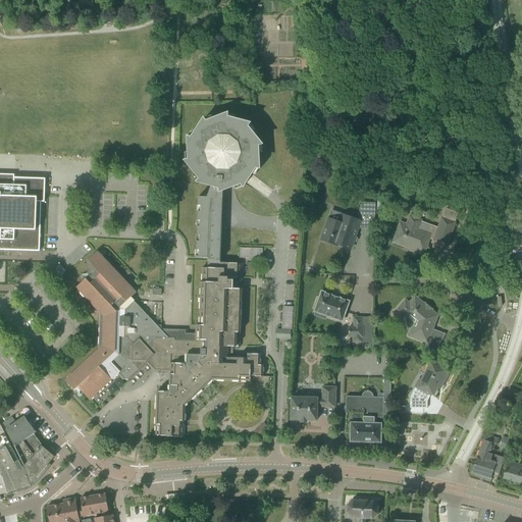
[(81,367),(65,381),(70,386),(70,387),(74,390),(77,387),(83,393),(90,401),(105,385),(118,373),(124,380),(128,380),(137,372),(137,369),(140,369),(147,363),(154,370),(157,370),(159,370),(162,367),(166,372),(172,372),(171,385),(169,385),(169,392),(157,392),(157,393),(155,435),(171,436),(171,437),(184,437),(184,424),(184,421),(185,406),(187,404),(195,396),(200,392),(209,382),(212,379),(250,381),(250,376),(262,377),(263,365),(259,365),(260,355),(247,354),(247,359),(225,358),(225,354),(232,355),(232,347),(240,347),(241,324),(242,290),(240,290),(240,286),(239,286),(240,278),(242,278),(242,264),(220,263),(222,213),(222,204),(222,199),(223,191),(232,187),(242,184),(243,185),(242,187),(243,188),(245,185),(251,174),(256,166),(258,167),(258,170),(259,170),(258,145),(260,144),(262,146),(247,126),(248,124),(251,125),(251,124),(226,117),(227,115),(229,114),(228,113),(205,122),(204,120),(206,118),(205,118),(191,139),(189,138),(189,136),(188,136),(190,161),(187,161),(186,159),(185,160),(200,179),(199,181),(197,180),(197,181),(211,186),(207,198),(198,197),(198,206),(201,206),(201,212),(198,212),(197,220),(200,220),(200,226),(197,226),(197,236),(200,236),(200,242),(197,242),(197,250),(199,251),(199,256),(196,256),(196,258),(208,258),(207,268),(202,268),(202,270),(203,270),(202,282),(201,282),(200,313),(200,325),(196,325),(196,327),(196,333),(181,333),(181,331),(161,331),(161,325),(156,325),(134,301),(133,302),(129,299),(136,293),(97,252),(84,264),(90,270),(87,273),(89,275),(76,288),(85,298),(89,302),(93,306),(103,317),(103,318),(100,318),(100,334),(103,335),(102,337),(100,337),(100,345),(102,345),(102,346),(86,362),(83,363),(83,364),(81,367)]
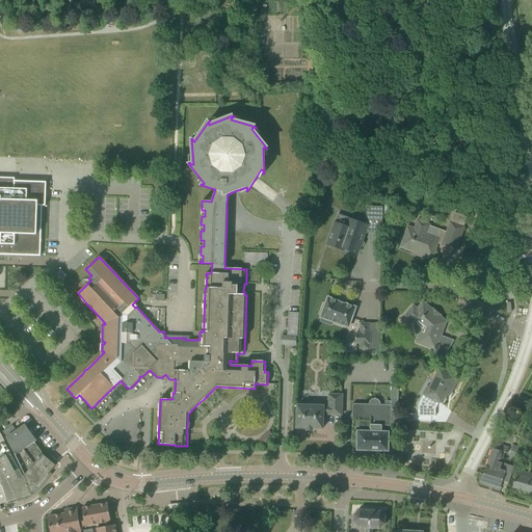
[(0,255),(41,257),(42,206),(45,206),(46,182),(15,181),(14,183),(0,182),(0,255)]
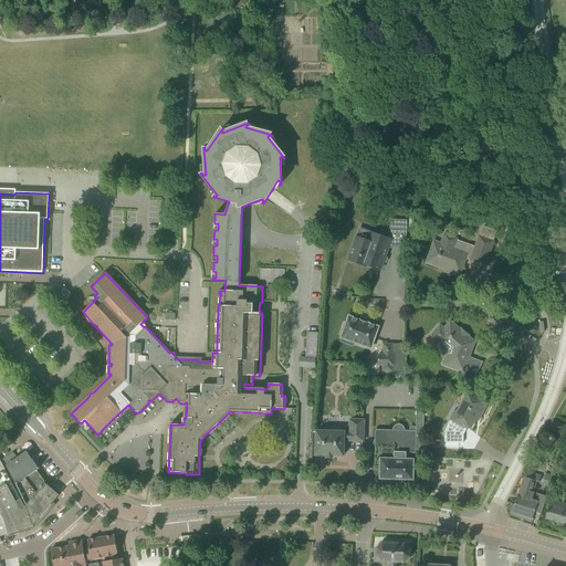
[(413,233),(437,234),(438,221),(427,220),(427,224),(413,224),(413,233)]
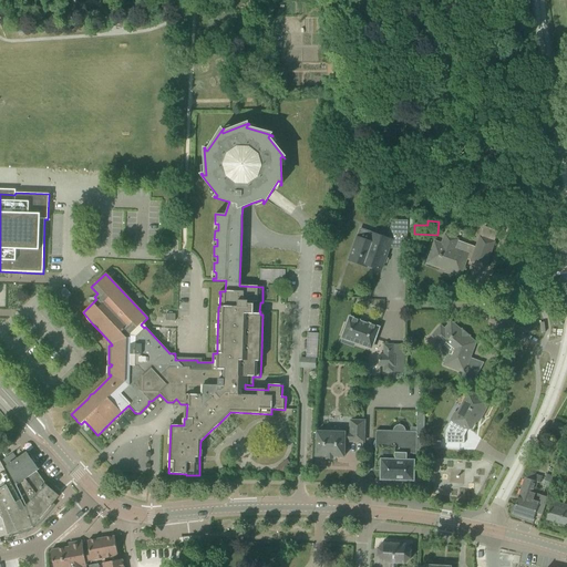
[(393,222),(388,240),(359,233),(350,264),(368,269),(368,268),(382,272),(389,249),(408,249),(408,222),(393,222)]
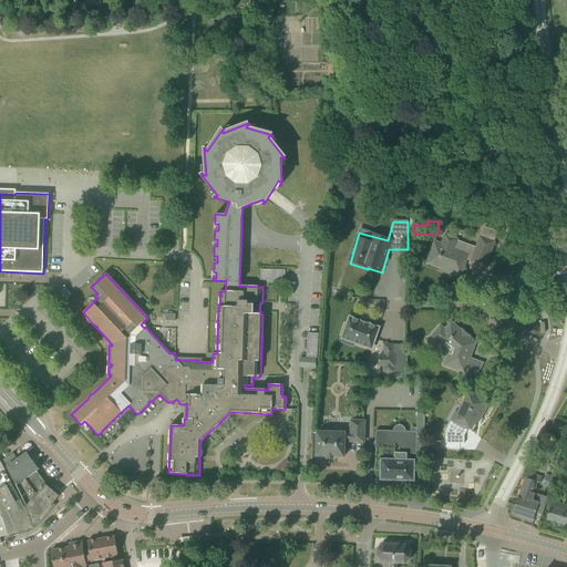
[(457,241),(457,239),(445,235),(442,244),(434,241),(428,259),(426,264),(445,270),(444,272),(460,278),(467,259),(471,260),(471,263),(485,267),(494,243),(480,237),(475,248),(457,241)]
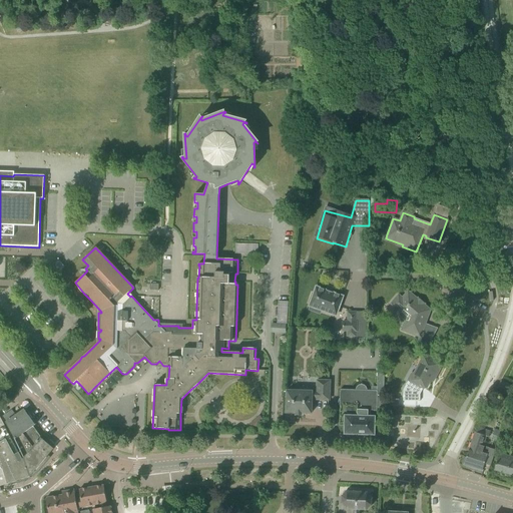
[(235,253),(258,254),(258,244),(235,243),(235,253)]
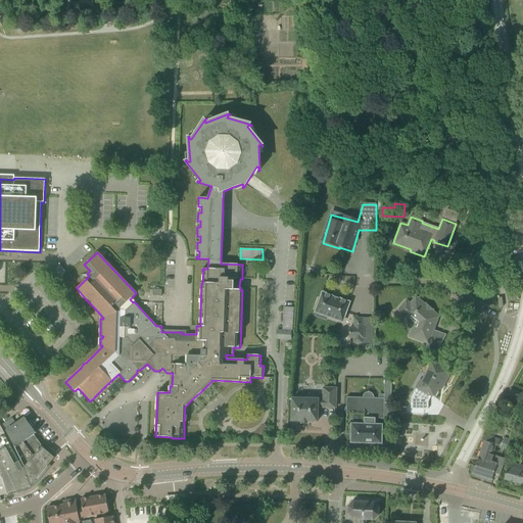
[(342,322),(349,302),(339,299),(339,298),(332,296),(322,293),(320,300),(318,299),(315,308),(316,310),(316,313),(328,317),(342,322)]
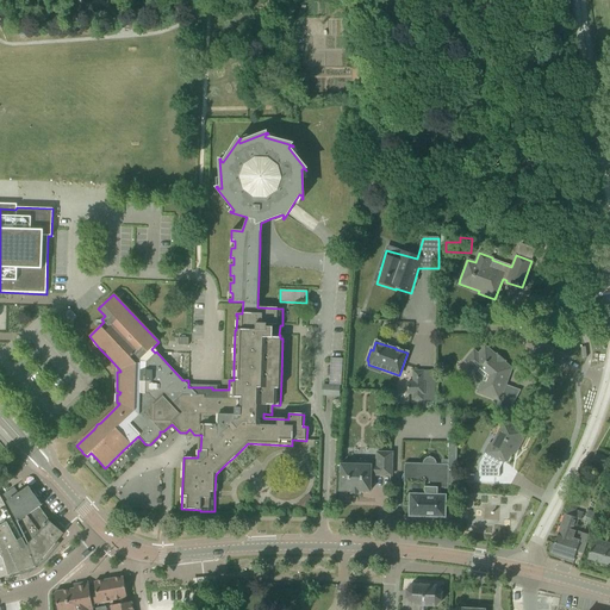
[(498,402),(496,406),(509,411),(514,403),(500,398),(505,385),(502,384),(506,372),(506,371),(508,367),(503,363),(505,361),(497,354),(496,356),(485,347),(478,355),(474,352),(464,362),(475,373),(474,375),(474,378),(475,379),(475,381),(477,383),(479,385),(475,393),(498,402)]
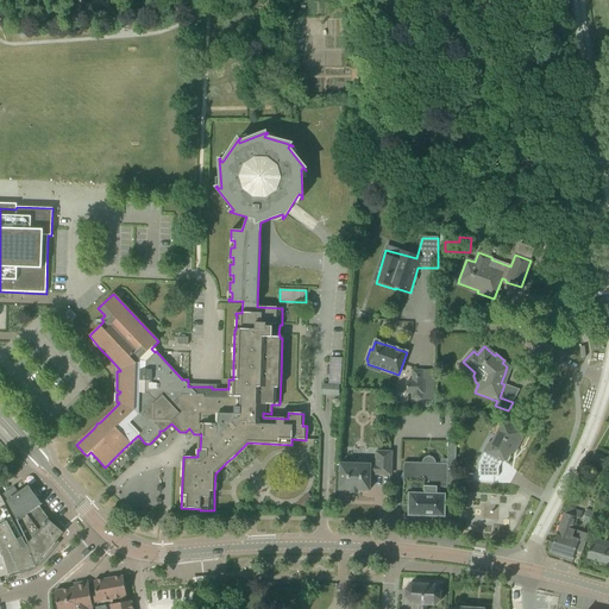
[(328,384),(340,385),(341,358),(330,358),(328,384)]
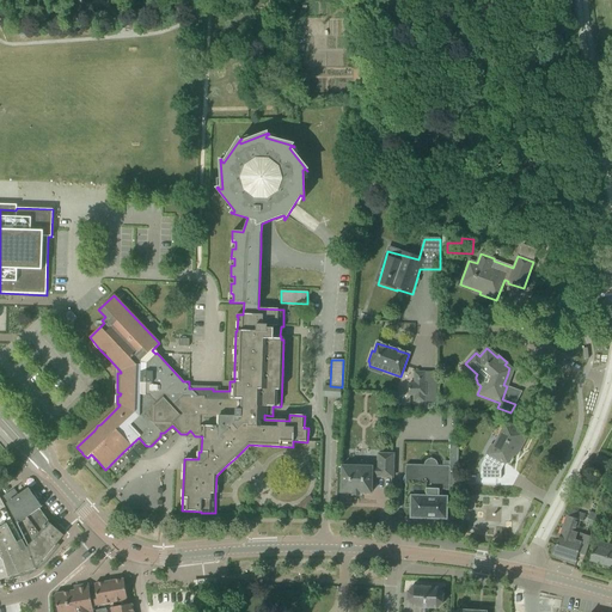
[(410,385),(410,395),(415,395),(414,401),(424,401),(424,373),(415,373),(415,378),(415,385),(410,385)]
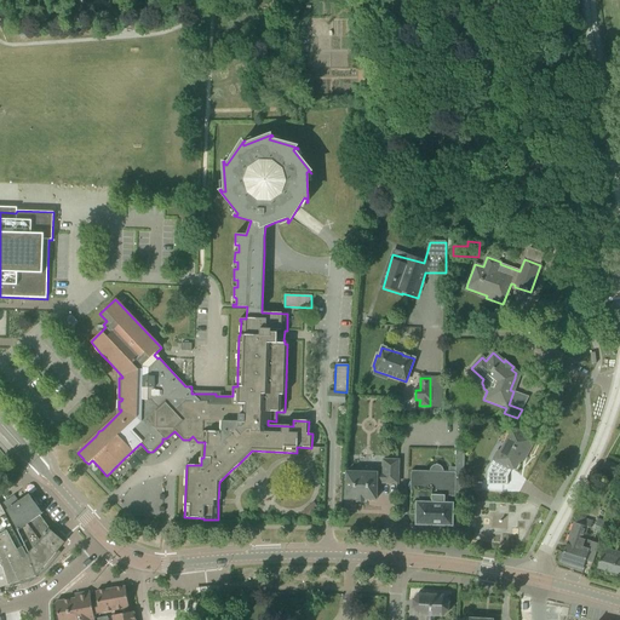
[(328,402),(344,402),(344,392),(328,392),(328,402)]
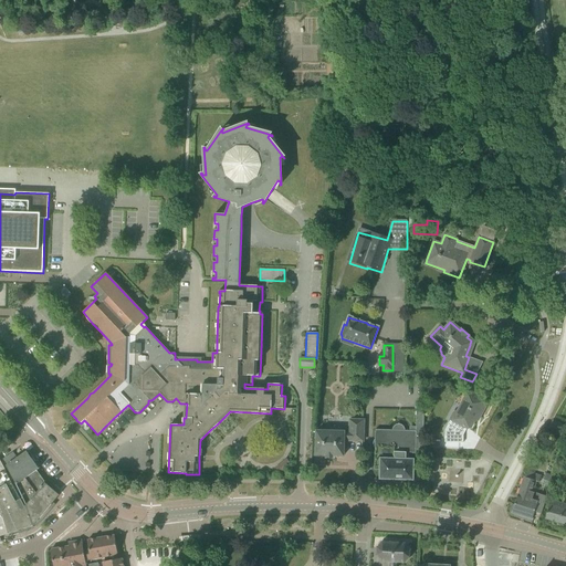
[(450,421),(444,430),(444,442),(463,443),(463,436),(467,429),(471,428),(477,418),(480,417),(488,401),(467,391),(456,411),(452,412),(448,420),(450,421)]
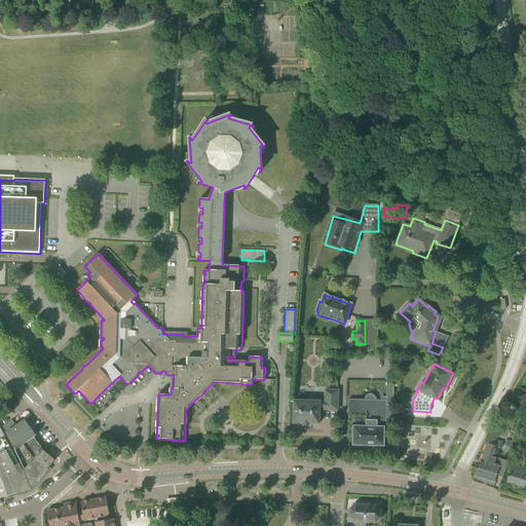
[(392,416),(392,409),(393,381),(386,381),(386,397),(380,397),(380,401),(376,400),(375,398),(374,397),(374,396),(372,395),(371,395),(370,395),(368,395),(367,396),(366,397),(365,398),(365,399),(364,400),(348,400),(347,437),(352,437),(352,446),(384,447),(384,427),(377,427),(377,421),(386,421),(386,418),(392,418),(392,416)]
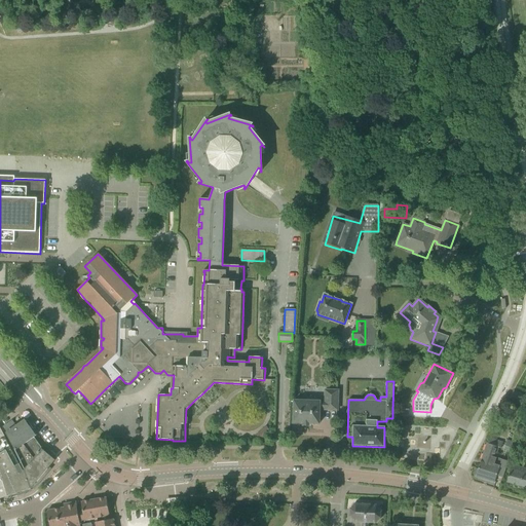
[(293,423),(318,424),(320,409),(325,409),(325,410),(337,410),(338,390),(325,390),(325,403),(320,403),(320,402),(314,402),(314,399),(313,397),(310,396),(308,397),(306,399),(306,401),(294,401),(293,423)]
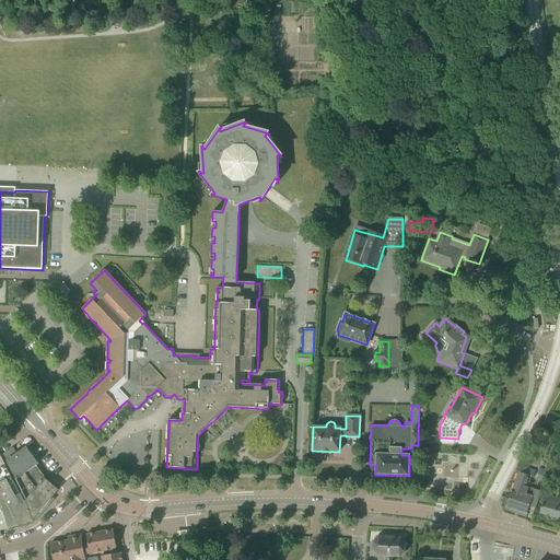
[(434,436),(418,435),(418,443),(434,444),(434,436)]
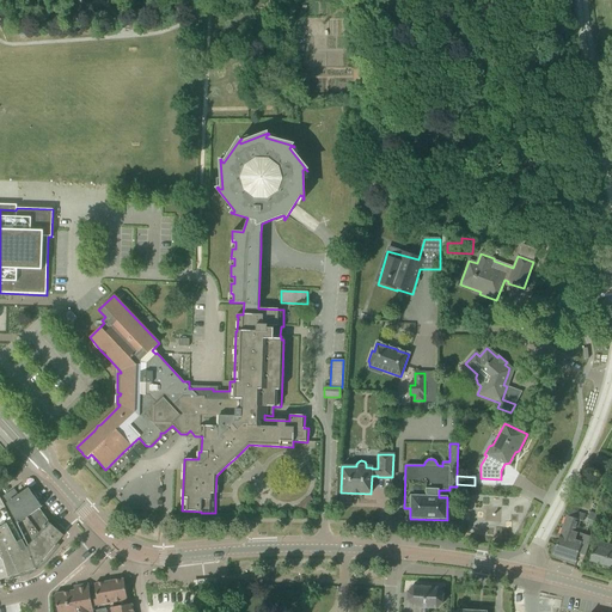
[(40,509),(42,507),(28,488),(6,503),(17,524),(14,525),(14,526),(26,516),(28,518),(40,509)]
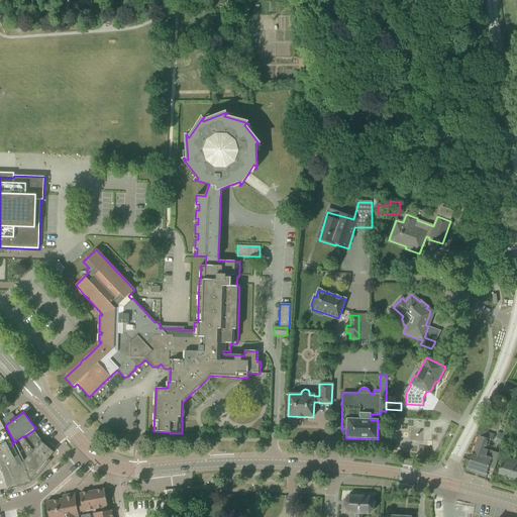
[(262,419),(255,424),(261,429),(266,425),(262,419)]
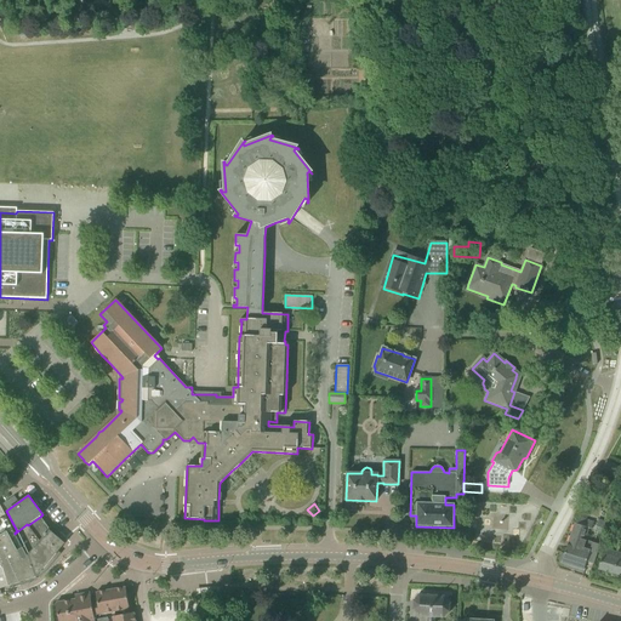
[(0,518),(5,516),(0,505),(0,588),(20,582),(13,564),(12,565),(3,548),(0,548),(0,518)]
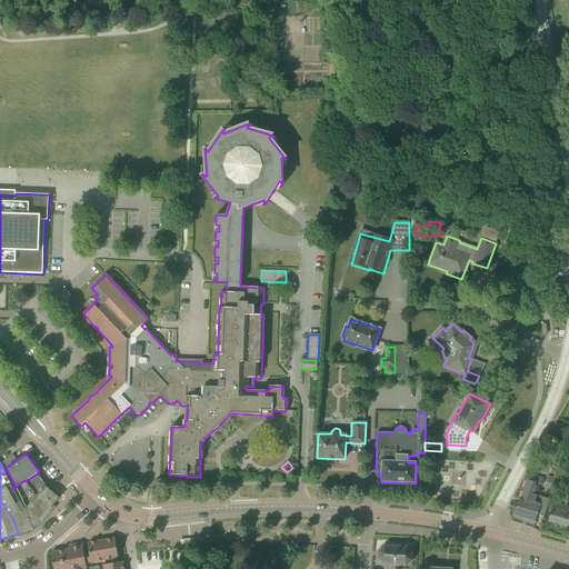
[(6,473),(5,472),(0,475),(0,502),(2,502),(11,518),(12,517),(18,533),(32,529),(27,511),(13,489),(13,488),(6,473)]
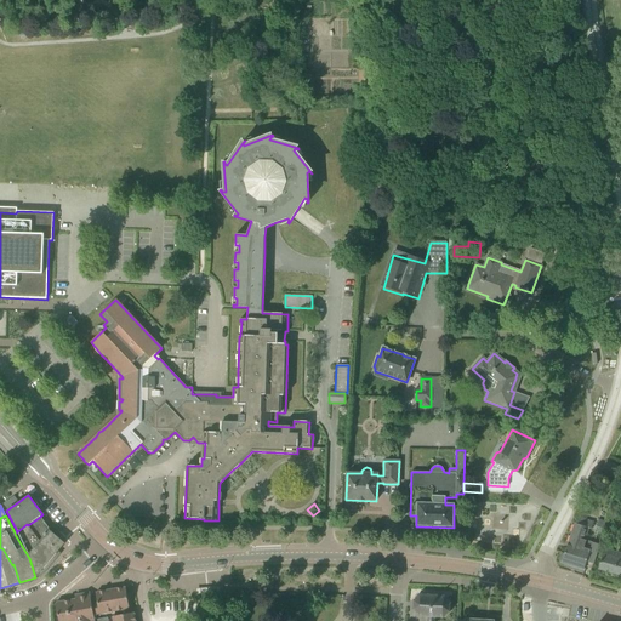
[(50,530),(40,517),(28,525),(27,524),(15,534),(29,558),(35,577),(36,577),(64,543),(50,530)]
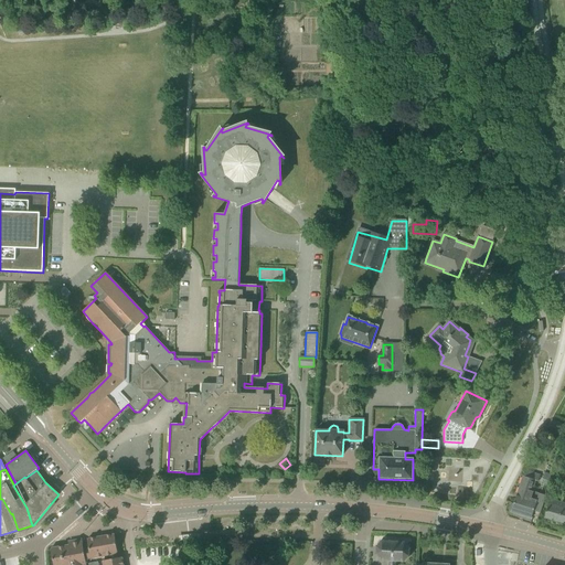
[(537,481),(540,476),(526,471),(525,475),(523,473),(513,504),(510,512),(531,519),(533,511),(540,513),(546,494),(539,492),(539,493),(532,491),(535,481),(537,481)]
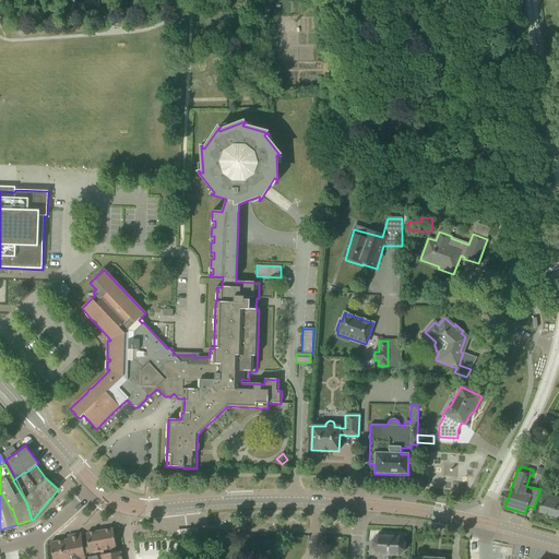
[(535,478),(542,480),(546,470),(538,467),(535,478)]
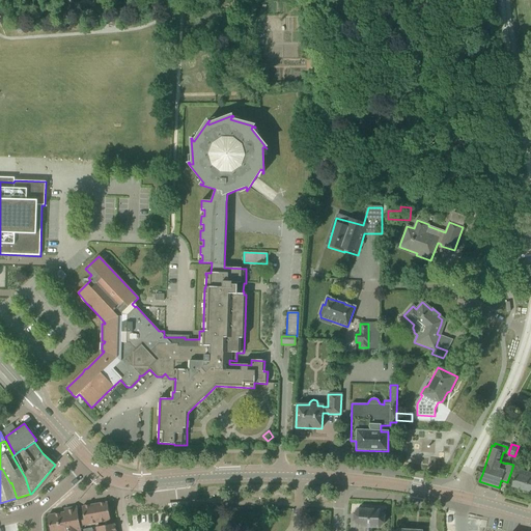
[(511,486),(530,492),(530,473),(516,469),(511,486)]
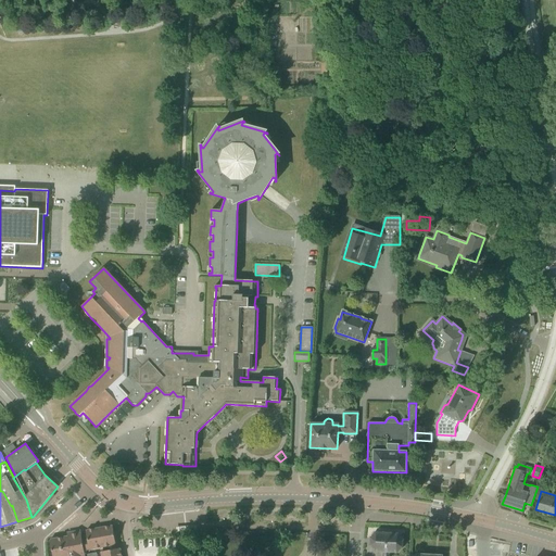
[(84,555),(85,555),(84,551),(90,550),(91,554),(87,554),(87,555),(121,555),(119,548),(116,531),(113,532),(112,526),(101,528),(101,531),(98,532),(98,529),(86,530),(87,535),(81,536),(80,531),(67,533),(67,536),(50,540),(52,555),(84,555)]
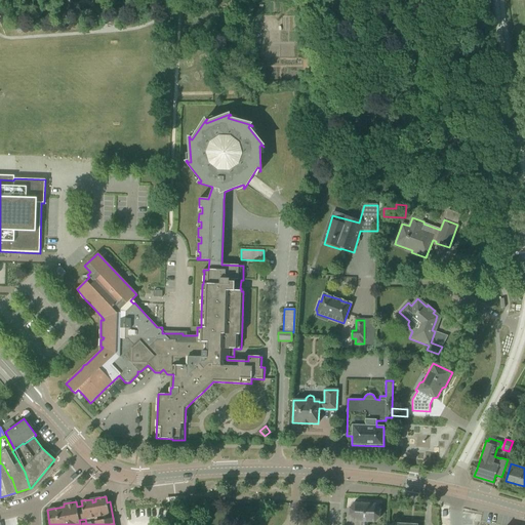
[(360,524),(367,524),(368,522),(374,522),(380,518),(380,510),(375,503),(374,503),(374,505),(369,503),(368,503),(363,503),(363,502),(361,502),(361,503),(356,503),(356,502),(355,502),(354,503),(355,503),(350,508),(349,508),(349,509),(350,509),(349,515),(349,516),(354,521),(361,522),(360,524)]
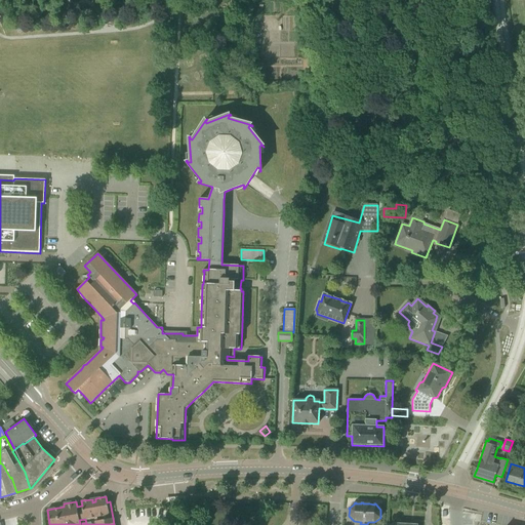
[(148,524),(155,522),(152,506),(131,511),(134,524),(148,524)]
